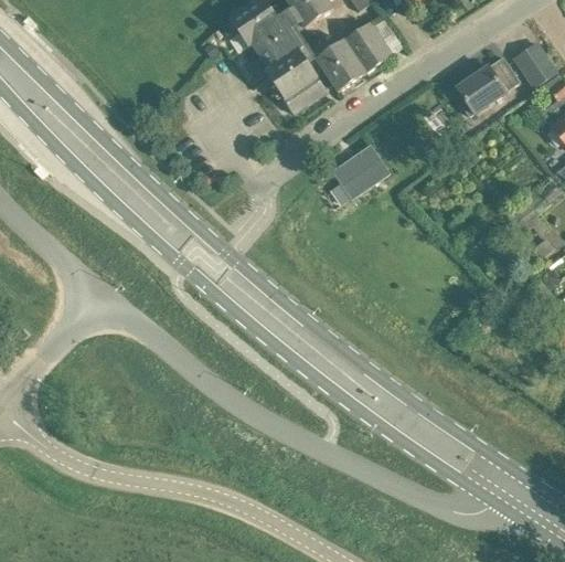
[(366,72),(343,39),(318,56),(296,25),(302,21),(306,25),(334,7),(330,0),(256,0),(230,18),(248,45),(253,43),(269,69),(266,71),(294,113),(328,89),(326,88),(333,83),(339,91),(366,72)]
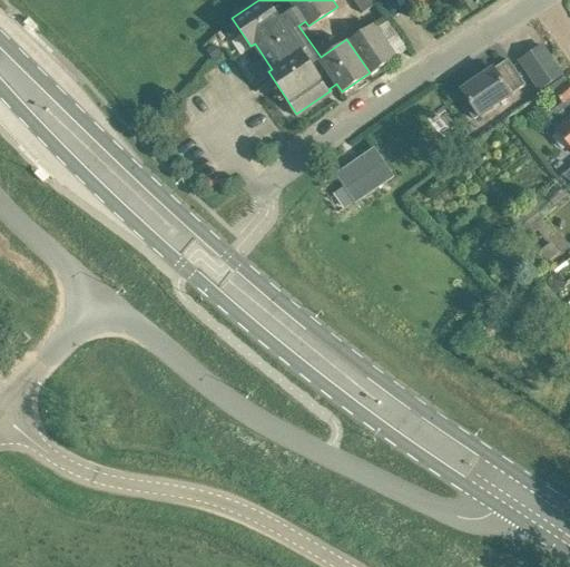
[(355,0),(363,11),(377,0),(355,0)]
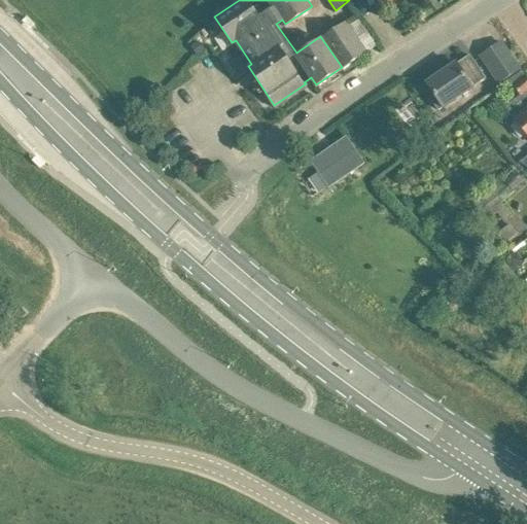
[(342,67),(367,50),(346,20),(320,36),(342,67)]
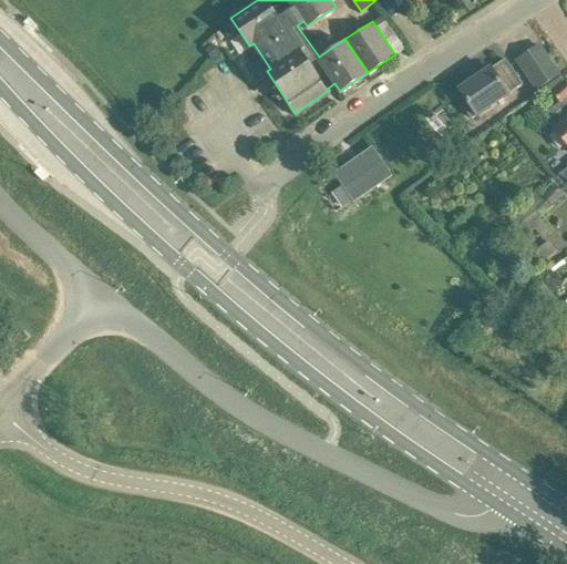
[(537,88),(542,84),(559,71),(540,43),(517,59),(537,88)]
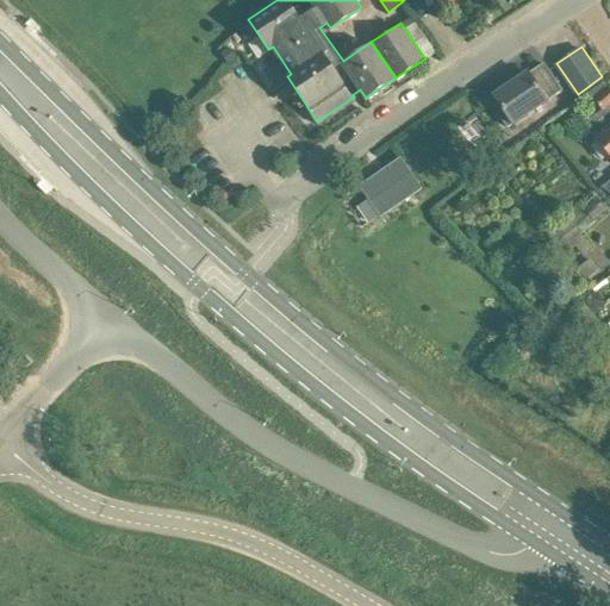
[(493,93),(499,102),(503,108),(499,111),(506,123),(511,120),(512,123),(547,99),(546,98),(561,86),(543,60),(529,70),(528,69),(493,93)]
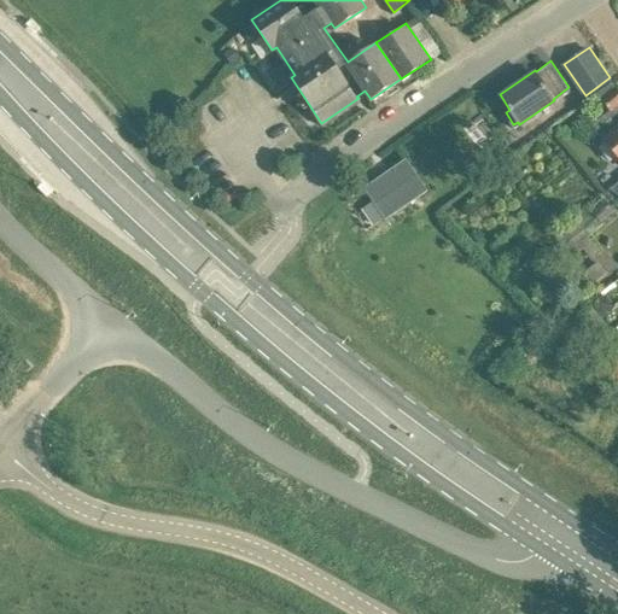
[(601,99),(610,107),(593,122),(604,134),(601,135),(617,155),(617,87),(616,86),(601,99)]
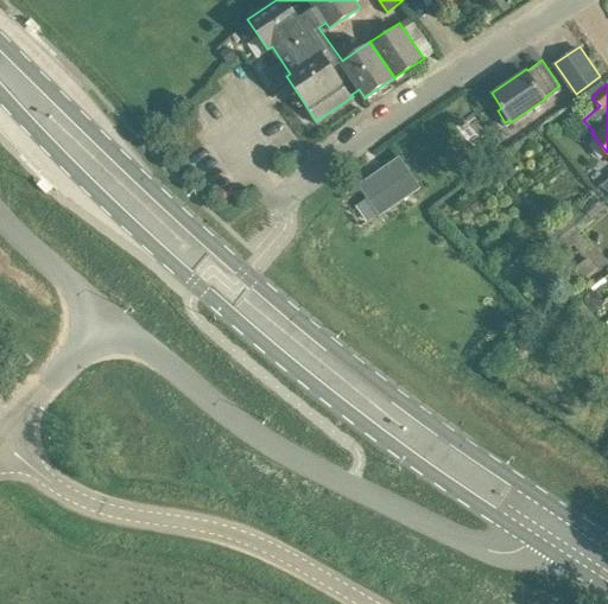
[(381,166),(407,207),(439,185),(412,145),(381,166)]
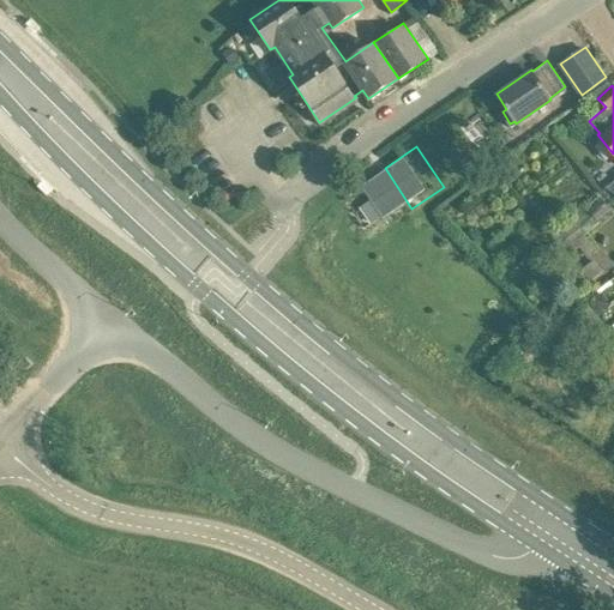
[(596,191),(548,231),(564,249),(567,253),(578,245),(585,253),(595,245),(584,233),(597,221),(596,219),(611,206),(596,191)]
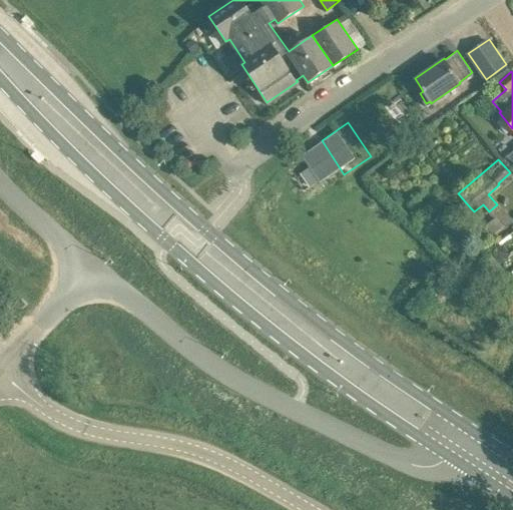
[(503,266),(490,248),(477,260),(490,276),(503,266)]
